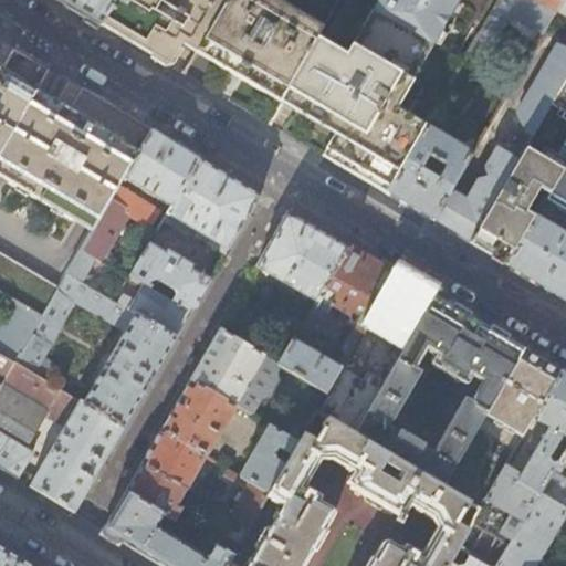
[(56,0),(76,11),(101,25),(115,0),(56,0)]
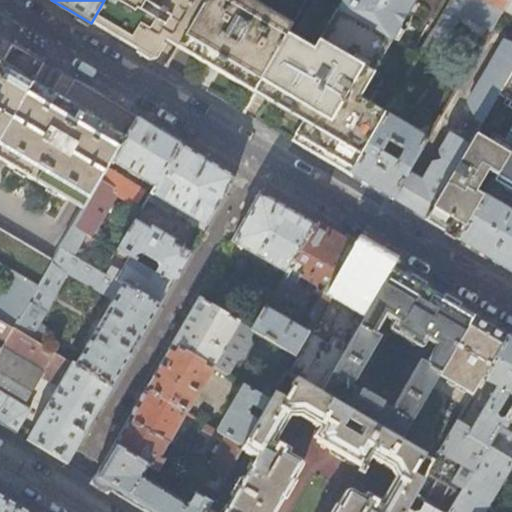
[(204,0),(104,0),(91,23),(106,32),(153,60),(167,37),(176,42),(179,44),(204,0)]
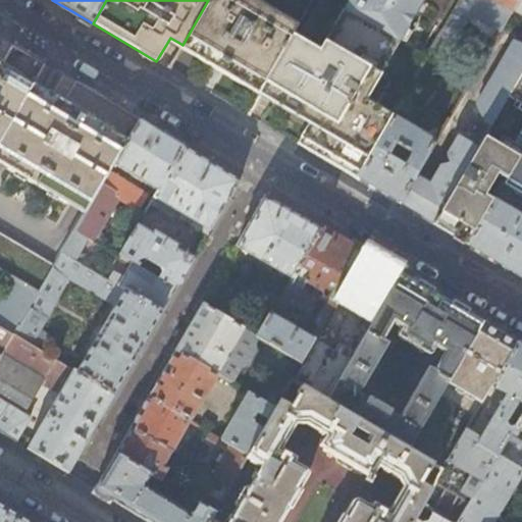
[(291,37),(299,22),(261,0),(208,0),(183,45),(219,66),(259,91),(291,37)]
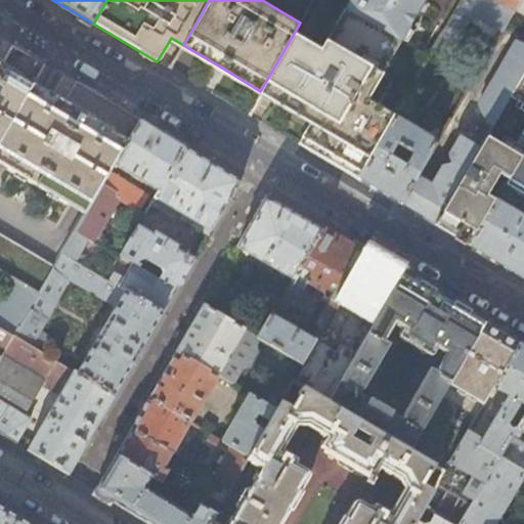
[(349,0),(319,52),(292,37),(260,91),(258,95),(278,107),(310,126),(302,141),(334,160),(359,175),(392,119),(365,102),(426,0),(349,0)]
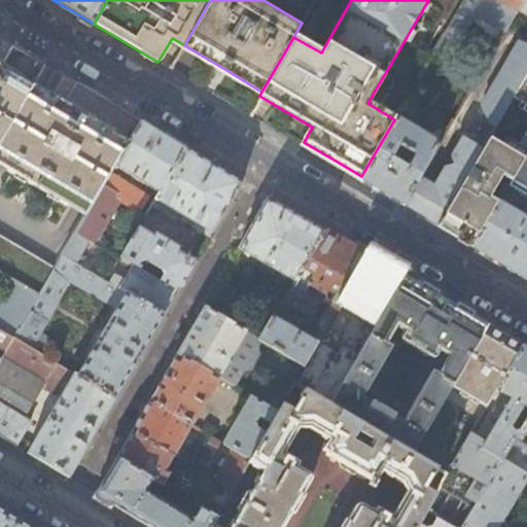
[(519,6),(522,0),(495,0),(516,12),(519,6)]
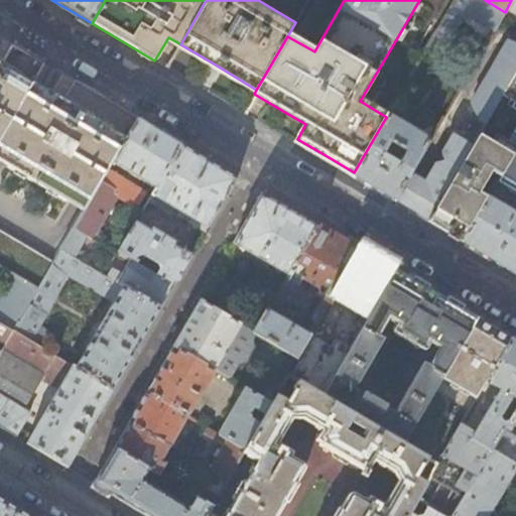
[(515,39),(509,36),(472,100),(480,116),(486,120),(501,95),(515,69),(515,39)]
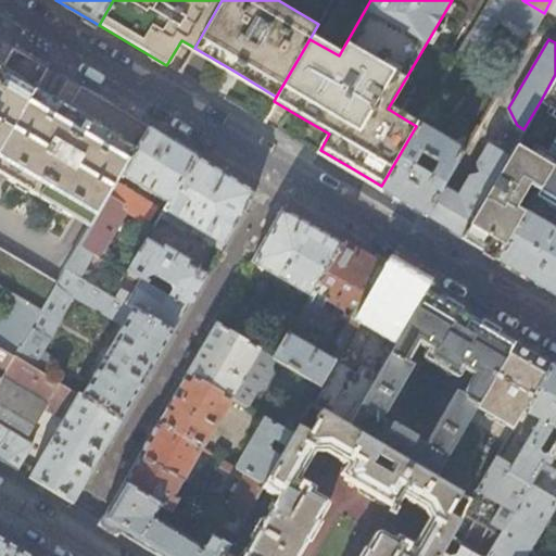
[(14,48),(2,70),(0,67),(0,148),(36,89),(48,68),(14,48)]
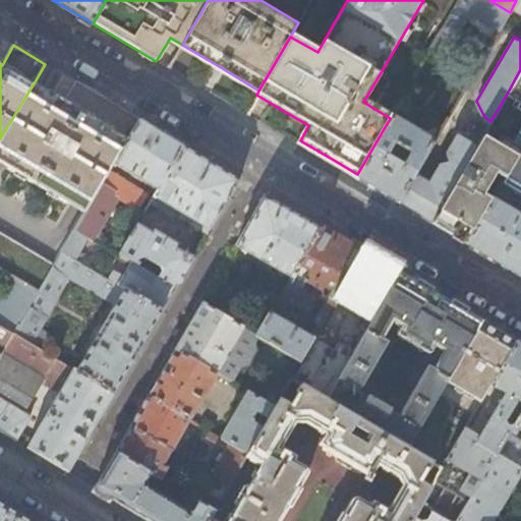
[(495,142),(482,135),(430,224),(447,234),(466,245),(491,201),(483,196),(496,176),(504,180),(520,150),(520,69),(506,96),(512,100),(510,104),(520,110),(520,123),(511,141),(500,135),(495,142)]
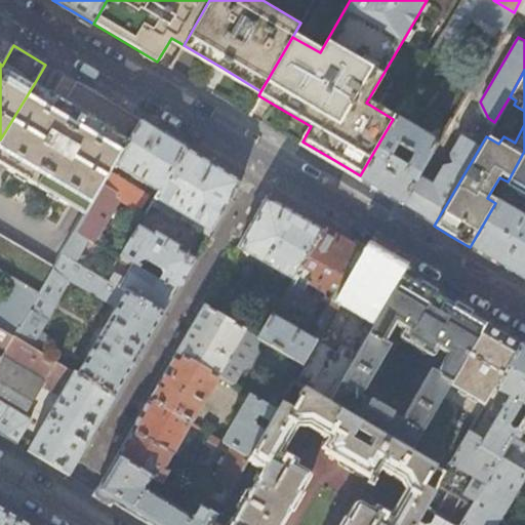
[(77,83),(65,104),(34,84),(0,139),(0,163),(86,213),(110,174),(115,165),(140,121),(119,108),(77,83)]
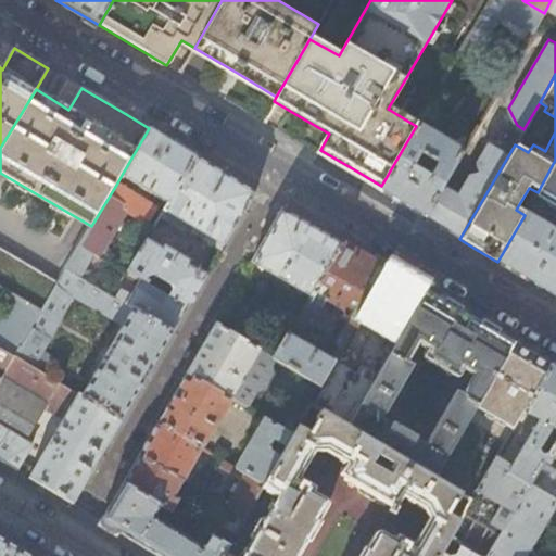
[(378,191),(400,203),(425,218),(442,188),(463,153),(445,142),(416,126),(381,186),(378,191)]
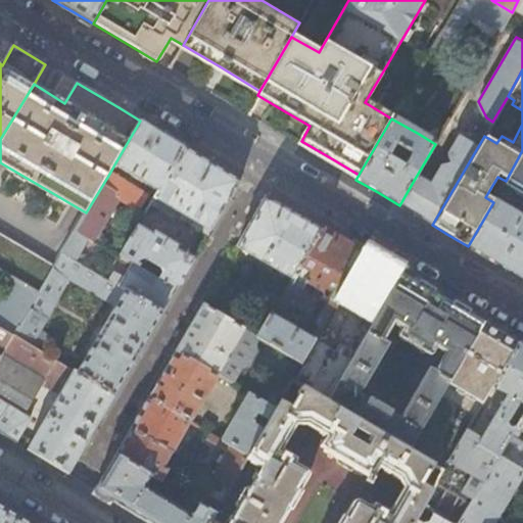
[(158,191),(184,146),(160,132),(140,121),(114,164),(158,191)]
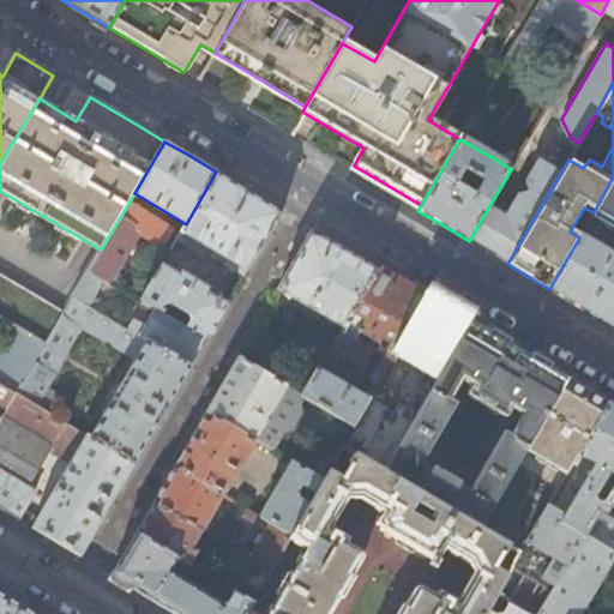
[(492,157),(511,169),(518,155),(500,144),(492,157)]
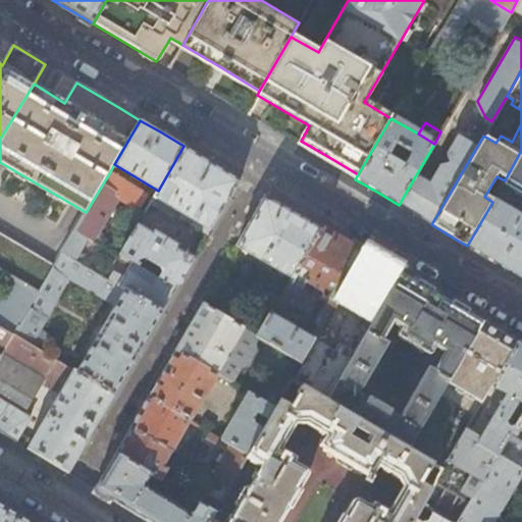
[(469,144),(457,137),(429,186),(415,176),(399,205),(413,213),(431,224),(483,136),(476,132),(469,144)]
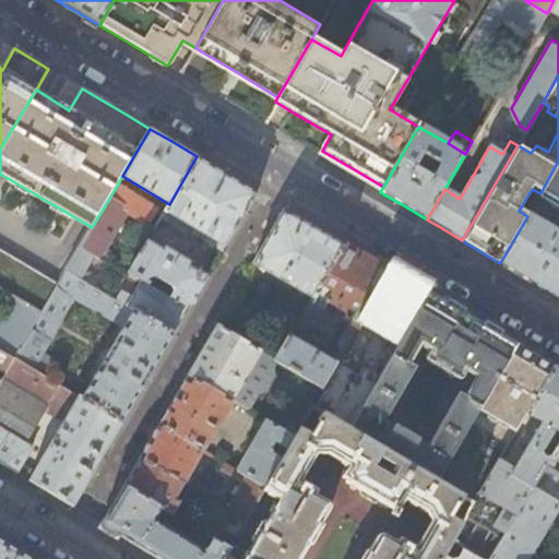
[(228,175),(197,156),(169,204),(166,210),(161,218),(182,232),(183,232),(186,232),(186,230),(222,251),(257,192),(228,175)]
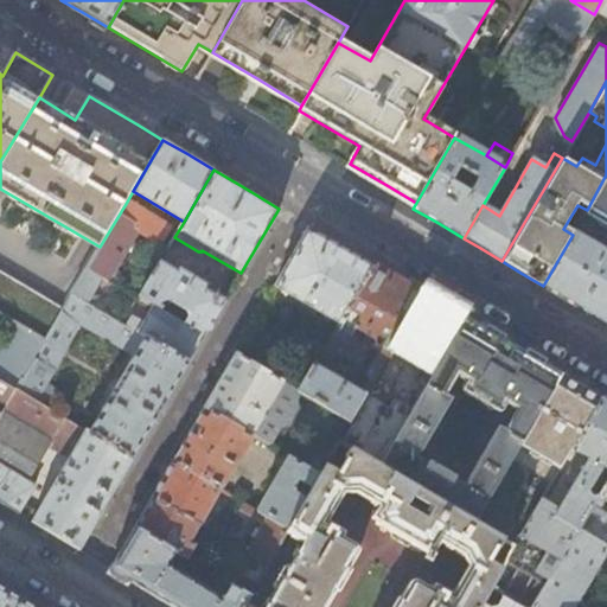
[(606,227),(606,254),(581,238),(586,231),(585,215),(573,235),(543,286),(583,310),(606,324),(606,174),(587,210),(596,215),(594,221),(606,227)]
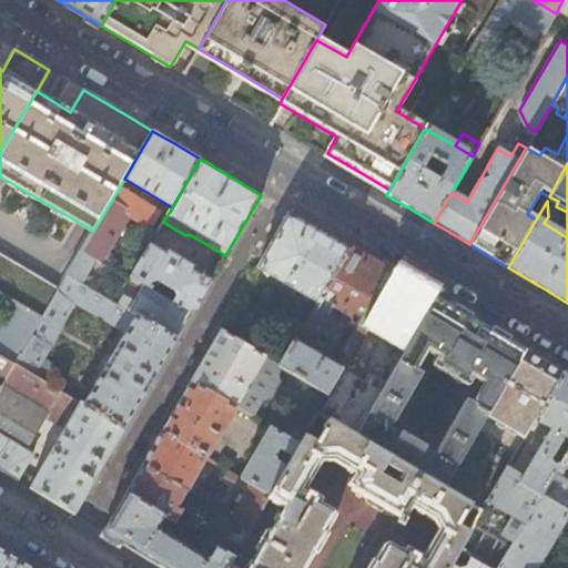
[(160,213),(119,189),(93,231),(82,251),(98,260),(102,263),(129,216),(150,229),(160,213)]
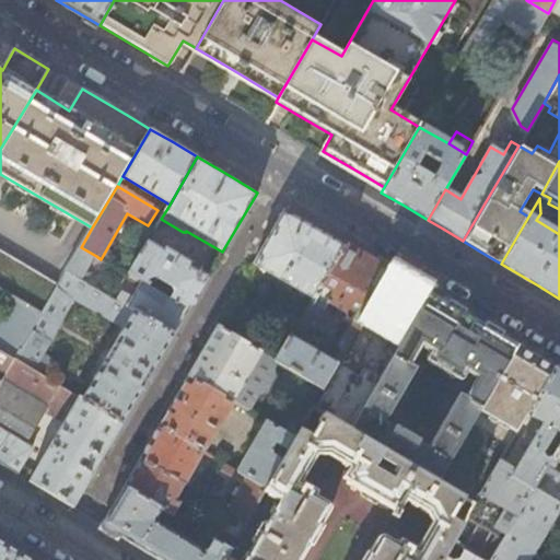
[(314,296),(346,244),(319,229),(286,209),(259,254),(254,263),(314,296)]
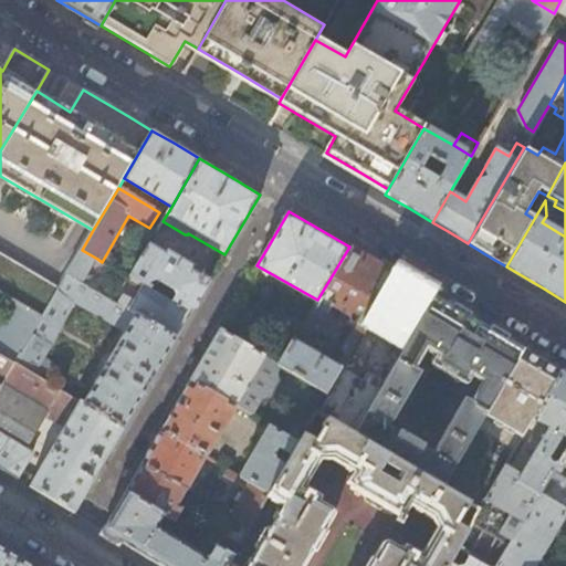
[(192,269),(194,265),(167,250),(165,253),(149,244),(129,278),(144,285),(152,291),(155,285),(150,283),(152,281),(157,280),(174,290),(175,294),(170,301),(191,313),(210,281),(192,269)]
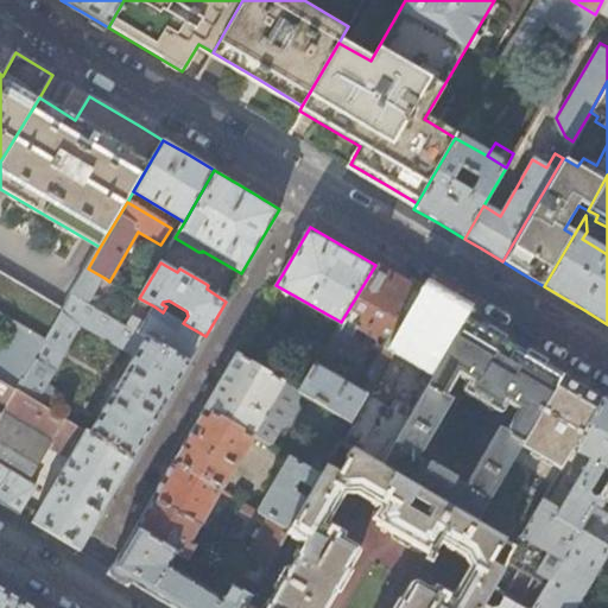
[(401,280),(375,265),(341,322),(331,339),(346,347),(353,336),(379,352),(365,374),(366,379),(367,380),(360,392),(316,366),(301,392),(352,423),(359,410),(397,344),(426,296),(401,280)]
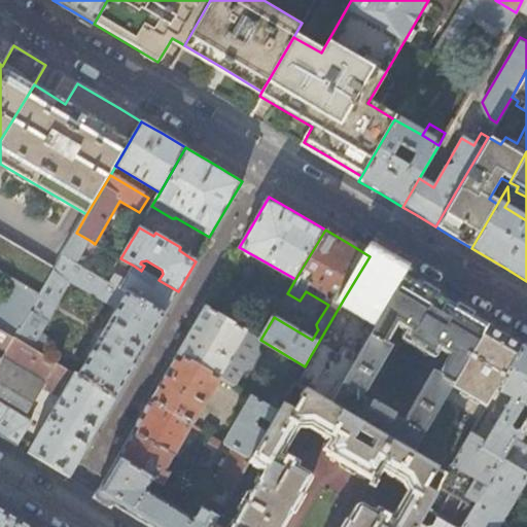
[(77,262),(91,241),(76,233),(63,254),(77,262)]
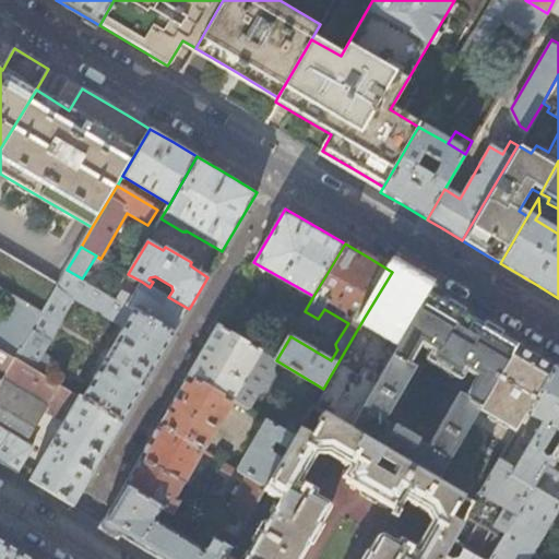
[(42,312),(59,283),(0,248),(0,287),(15,297),(42,312)]
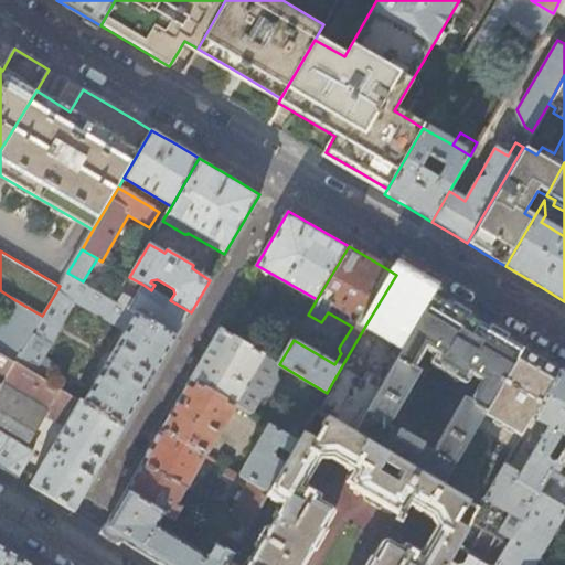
[(83,281),(67,273),(60,286),(42,316),(14,361),(49,382),(57,366),(41,355),(75,301),(126,331),(83,403),(123,427),(148,384),(176,337),(119,304),(83,281)]
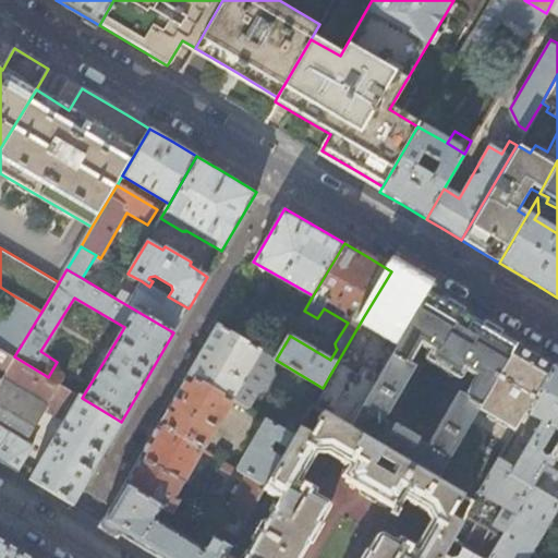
[(409,281),(391,271),(364,316),(378,324),(381,318),(388,322),(380,335),(381,342),(387,346),(384,351),(390,354),(427,292),(409,281)]
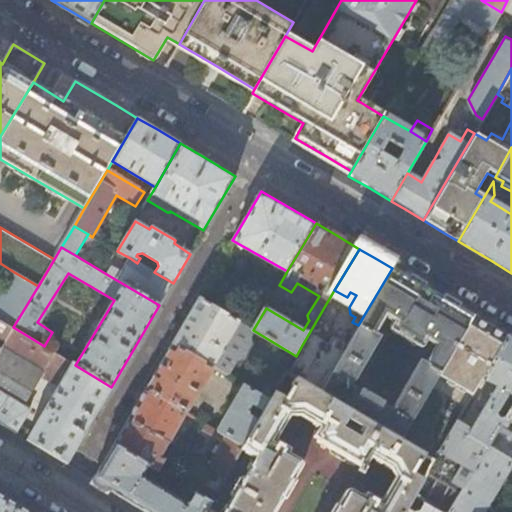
[(167,291),(173,283),(154,272),(137,263),(130,258),(123,271),(114,265),(108,275),(159,305),(167,291)]
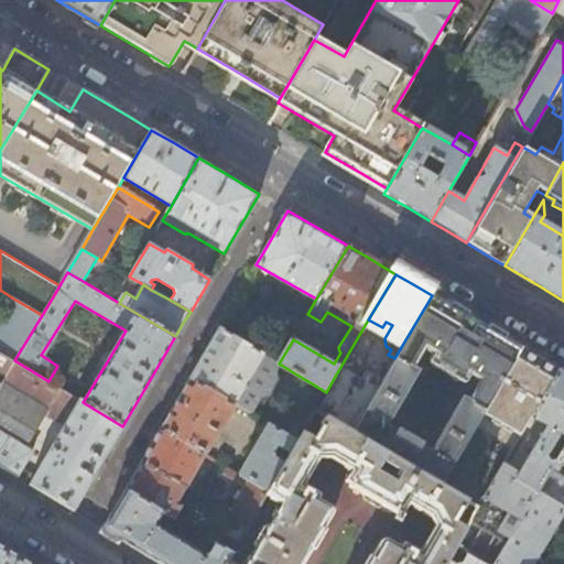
[(394,358),(369,402),(351,431),(443,486),(485,414),(521,349),(476,322),(432,295),(394,358)]
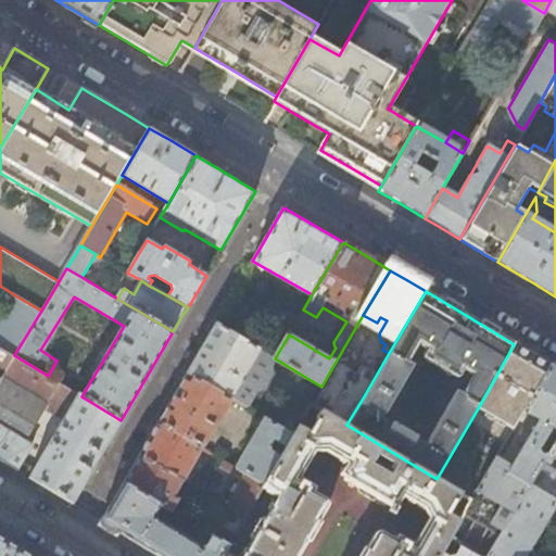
[(0,346),(14,355),(41,311),(15,295),(0,321),(0,346)]
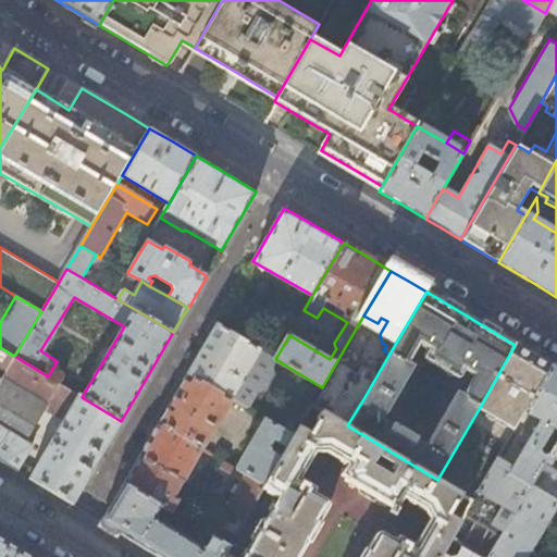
[(272,366),(275,359),(217,324),(206,344),(187,374),(231,399),(247,408),(257,392),(258,393),(259,391),(265,388),(274,374),(272,368),(273,367),(272,366)]
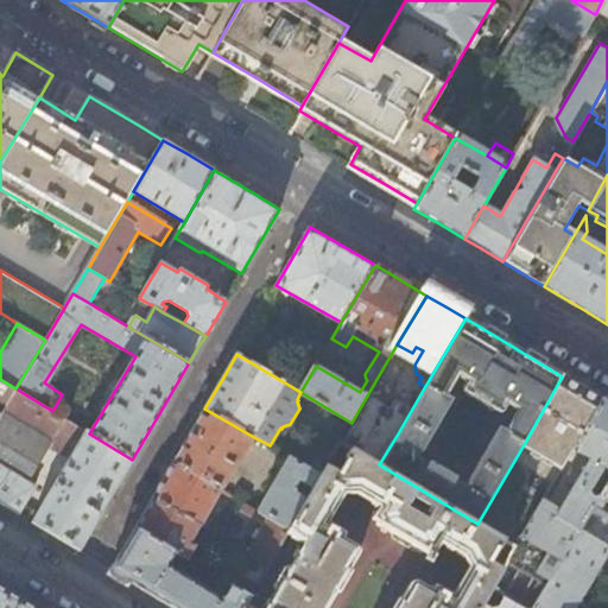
[(581,386),(562,377),(523,447),(561,469),(572,449),(602,399),(581,386)]
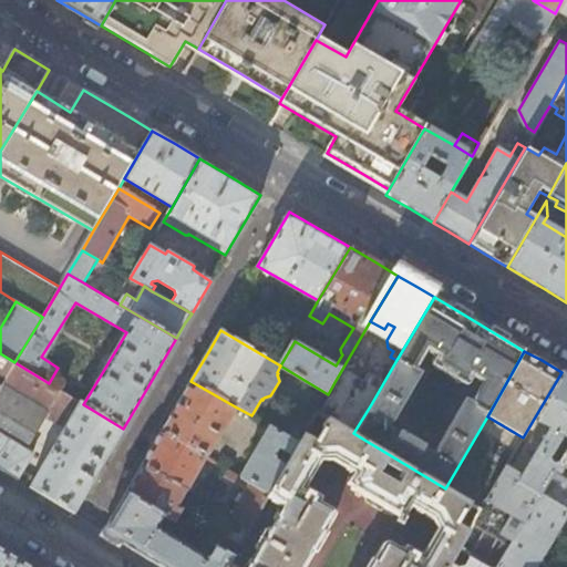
[(49,383),(14,362),(0,353),(0,468),(53,502),(73,514),(98,473),(123,429),(83,404),(49,383)]
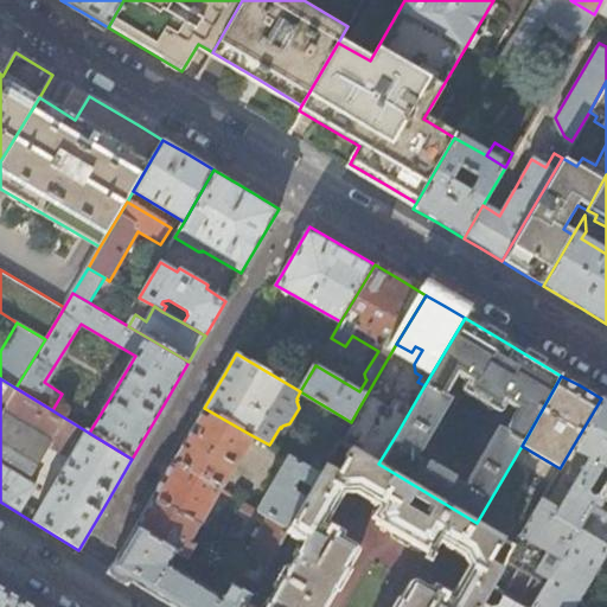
[(606,402),(601,398),(572,448),(580,453),(563,480),(572,485),(558,509),(542,499),(504,562),(544,586),(580,528),(606,480),(606,402)]
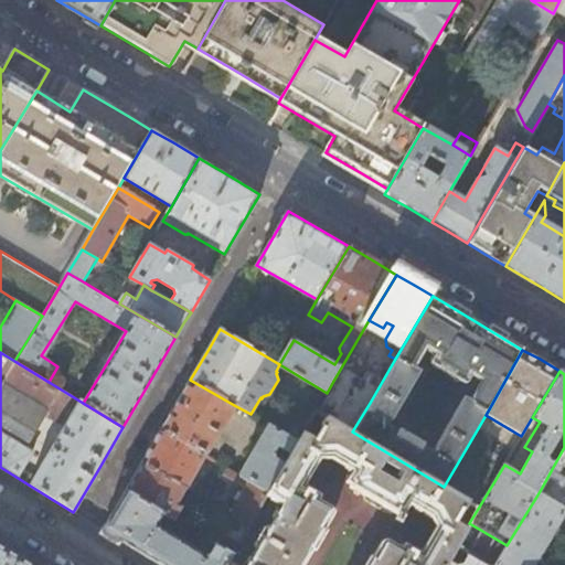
[(205,455),(234,405),(190,380),(189,380),(177,402),(160,428),(205,455)]
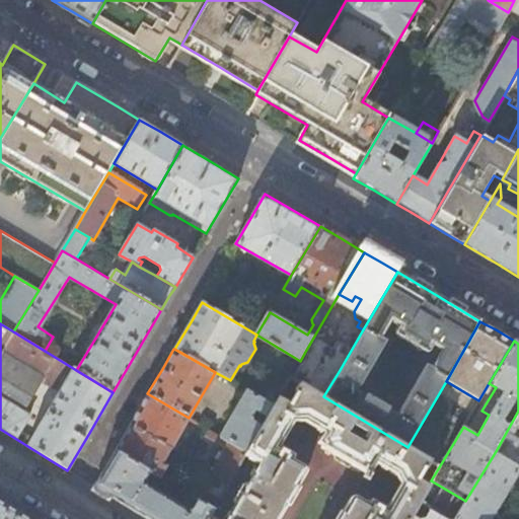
[(323,396),(340,370),(306,350),(300,361),(291,377),(299,383),(323,396)]
